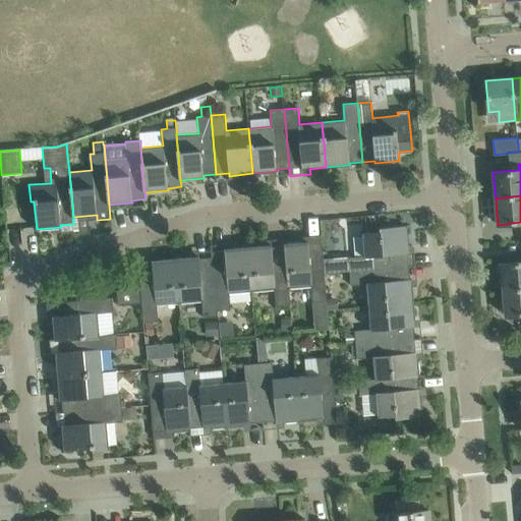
[(349,272),(408,267),(407,253),(409,253),(407,226),(380,228),(380,232),(362,233),(364,256),(348,257),(349,272)]
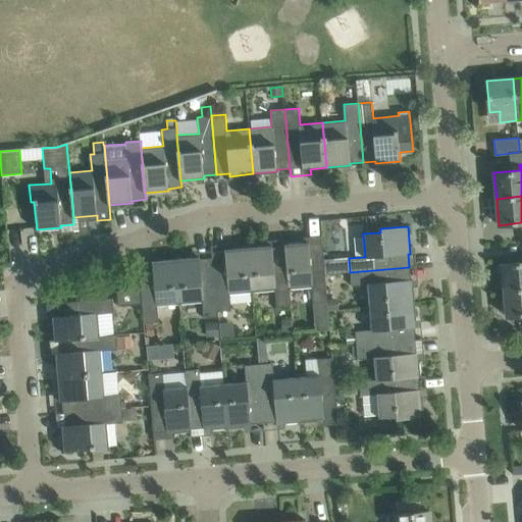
[(327,302),(325,274),(324,260),(322,243),(309,244),(309,242),(284,244),(284,247),(285,246),(289,289),(290,289),(311,286),(313,303),(327,302)]
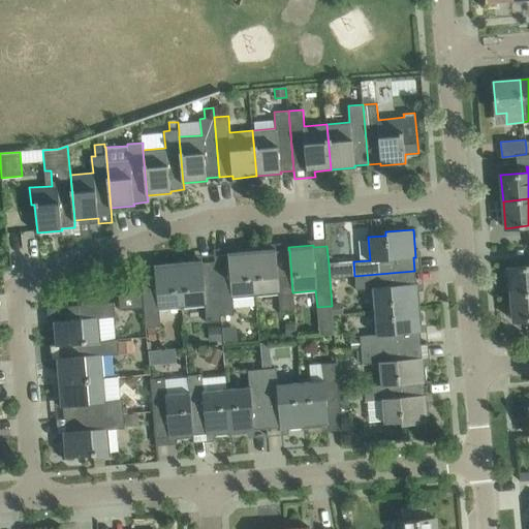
[(289,249),(288,250),(276,251),(276,248),(252,250),(255,296),(279,294),(280,310),(294,309),(293,292),(292,292),(289,249)]
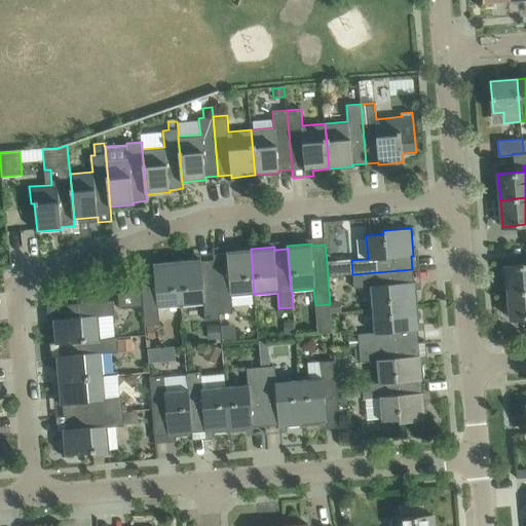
[(231,296),(254,294),(251,249),(226,251),(226,254),(213,255),(214,260),(219,314),(220,313),(233,312),(231,296)]
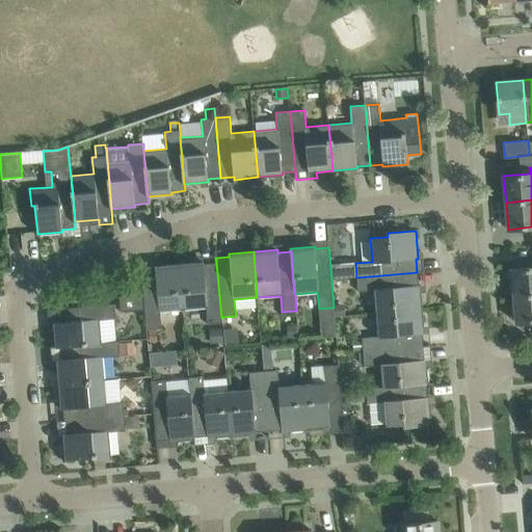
[(216,263),(204,264),(204,262),(179,264),(183,310),(206,308),(208,324),(222,323),(222,317),(221,318),(216,263)]
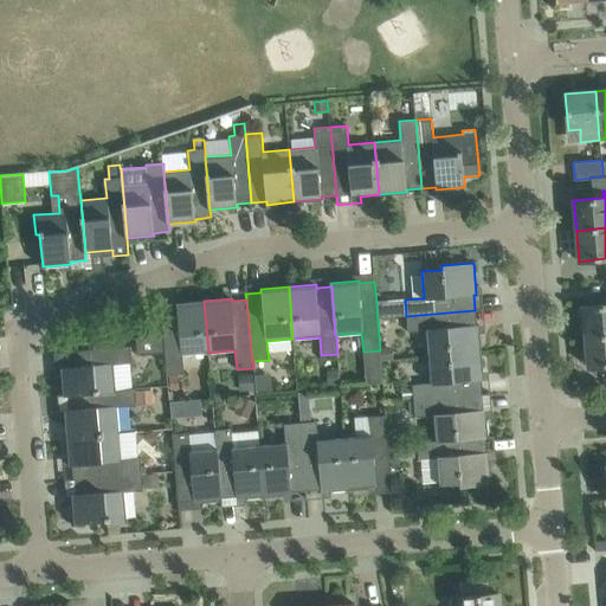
[(182,355),(208,353),(204,301),(176,303),(176,305),(161,307),(163,336),(166,353),(167,375),(169,375),(169,389),(179,388),(178,374),(184,374),(182,355)]
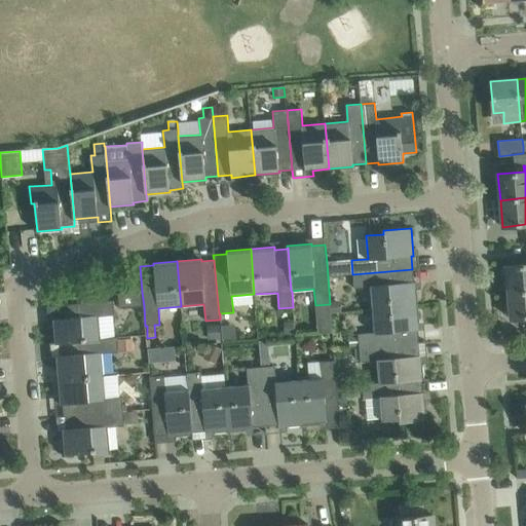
[(509,293),(525,290),(525,264),(505,266),(509,293)]
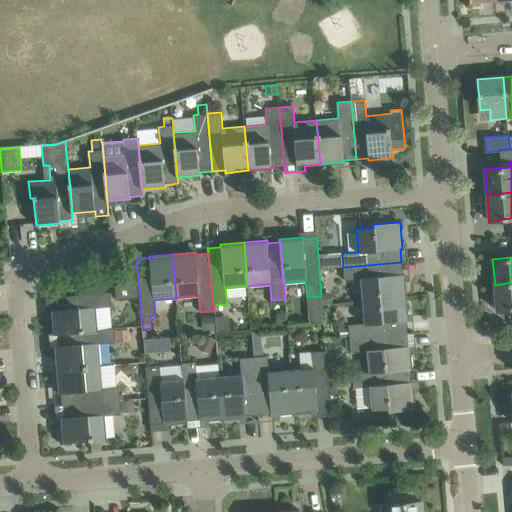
[(362,301),(407,298),(405,274),(402,274),(401,262),(343,267),(345,281),(360,279),(362,301)]
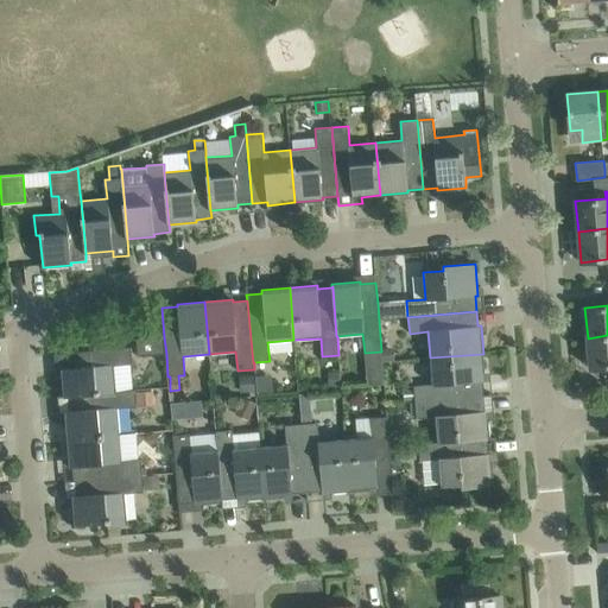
[(607,335),(588,339),(590,368),(607,366),(607,335)]
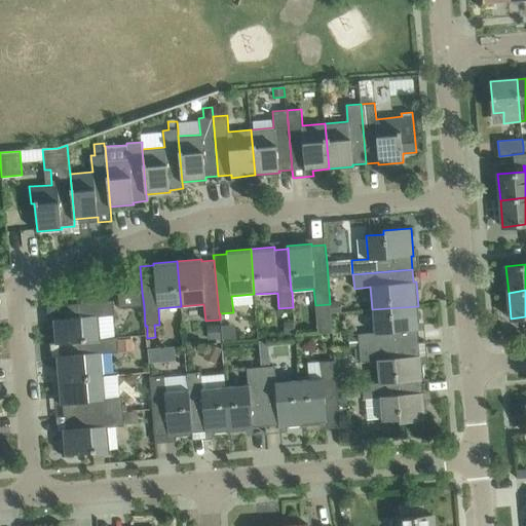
[(119,308),(144,306),(142,292),(118,294),(119,308)]
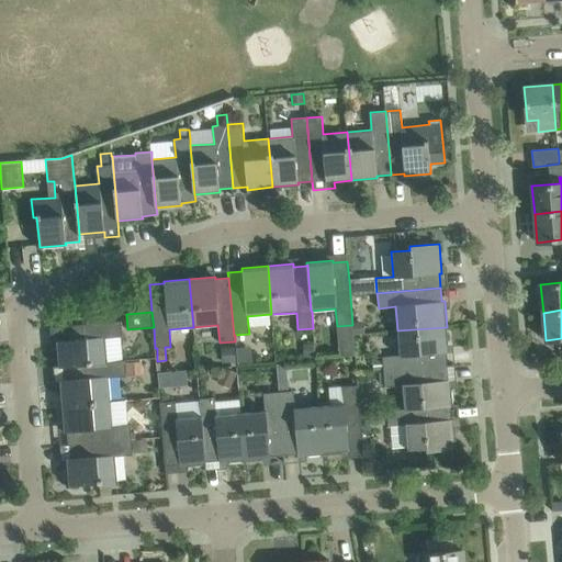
[(105,338),(123,337),(121,321),(58,326),(59,340),(56,341),(59,368),(62,367),(108,362),(108,361),(105,338)]
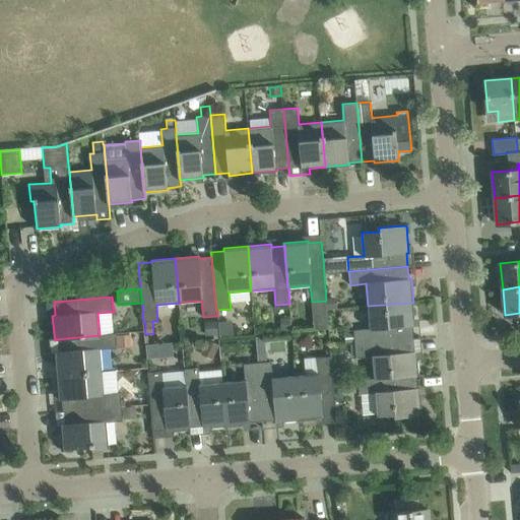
[(338,309),(336,297),(326,298),(327,310),(338,309)]
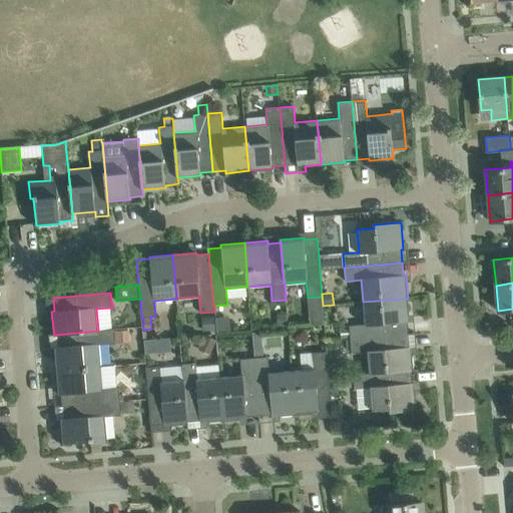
[(350,340),(408,335),(407,322),(410,322),(408,299),(363,302),(365,324),(349,326),(350,330),(341,331),(342,339),(350,338),(350,340)]
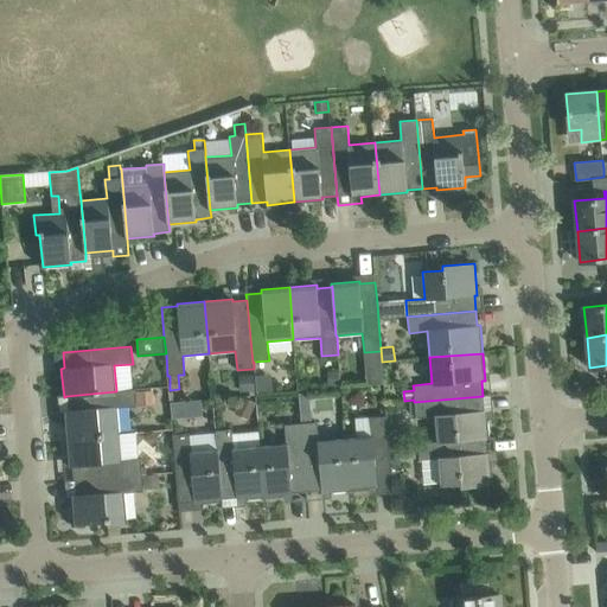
[(382,368),(365,370),(366,385),(384,384),(382,368)]
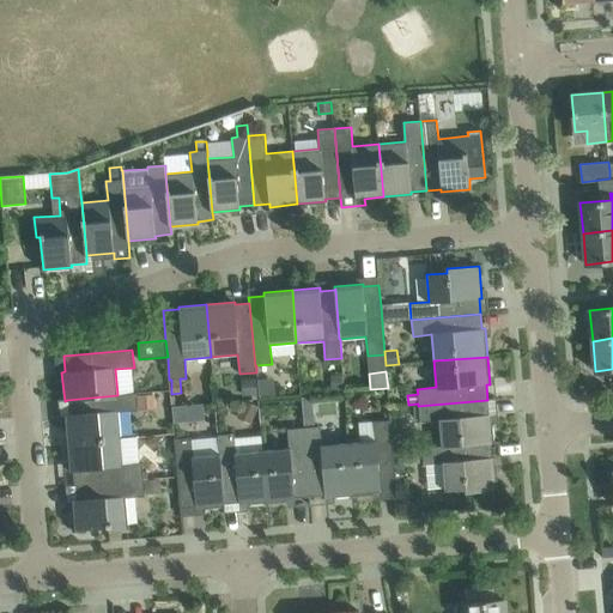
[(343,390),(343,375),(331,375),(332,390),(343,390)]
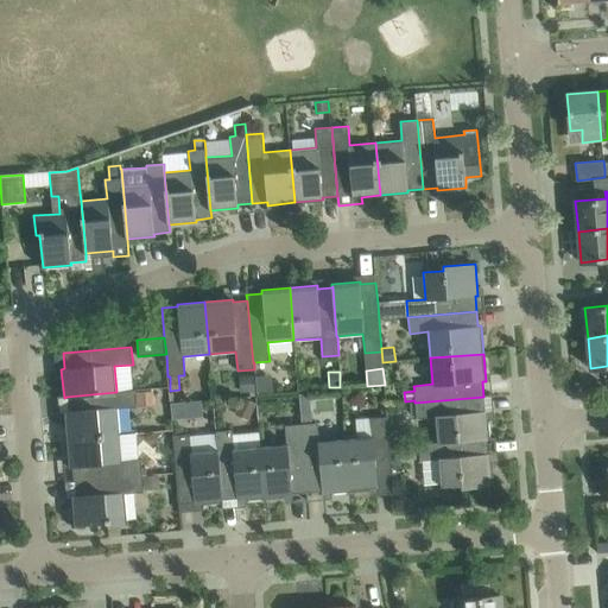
[(254,374),(239,375),(241,393),(255,392),(254,374)]
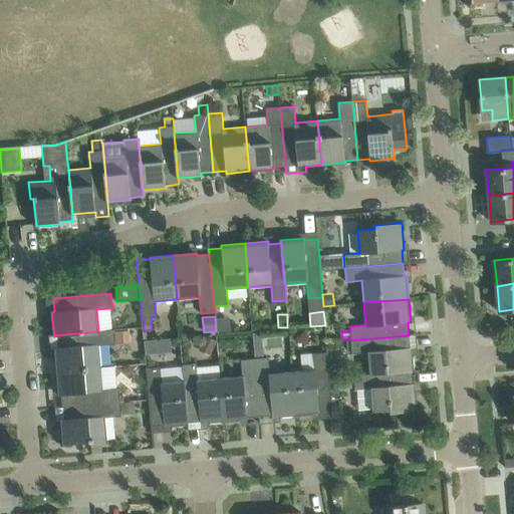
[(229,317),(217,317),(218,331),(230,330),(229,317)]
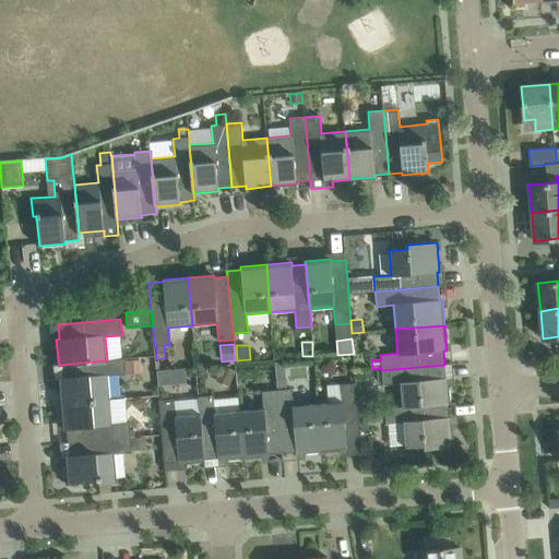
[(141,359),(125,360),(125,358),(107,359),(107,360),(61,365),(62,378),(60,378),(62,404),(110,400),(108,376),(142,372),(141,359)]
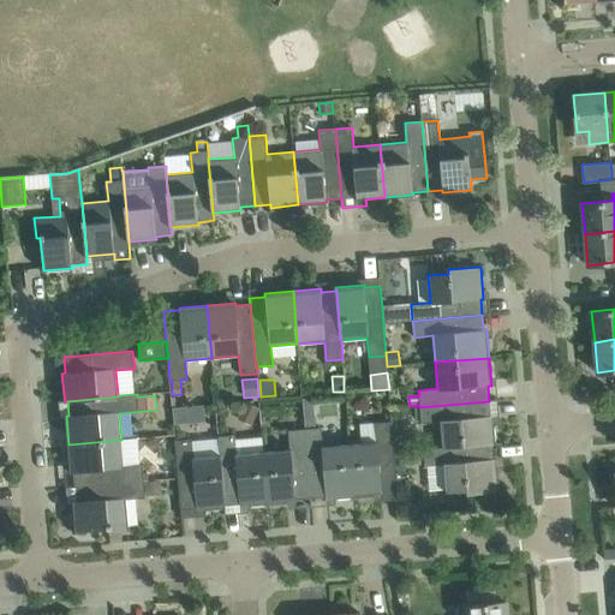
[(489,401),(419,407),(422,423),(427,423),(441,422),(442,447),(442,448),(493,445),(496,445),(494,416),(490,416),(489,401)]
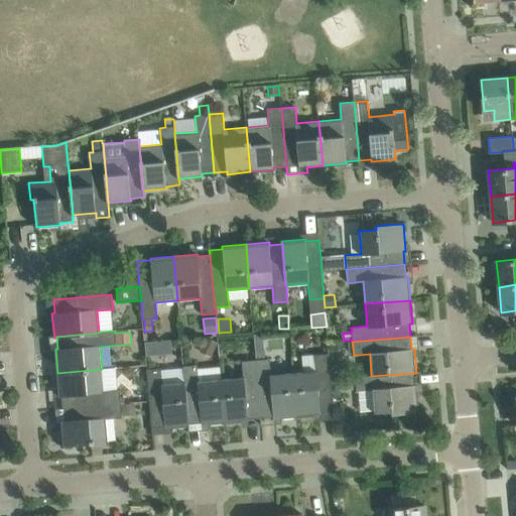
[(206,338),(201,348),(213,353),(218,343),(206,338)]
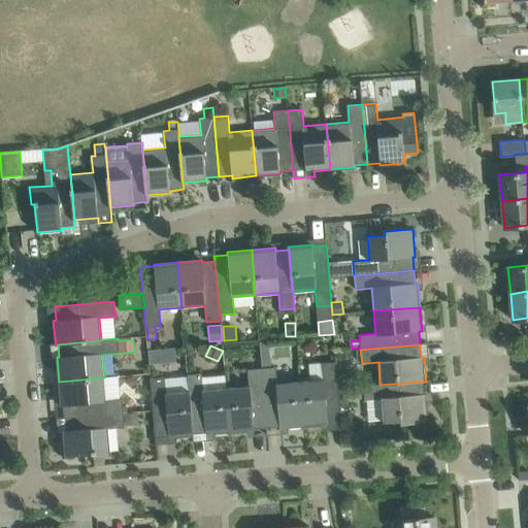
[(161,349),(147,351),(150,364),(163,363),(161,349)]
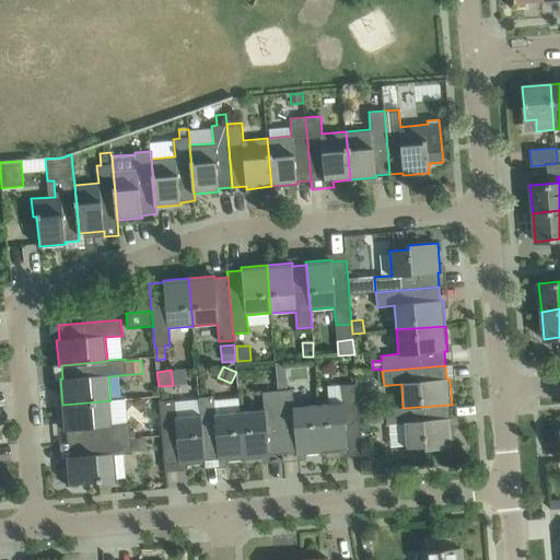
[(287,377),(277,378),(278,391),(288,389),(287,377)]
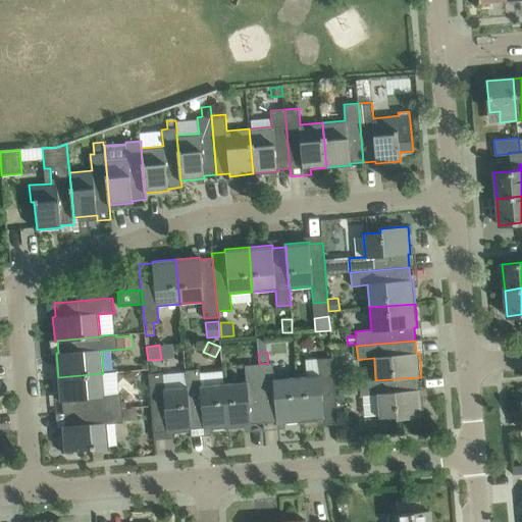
[(320,375),(297,377),(301,422),(324,420),(324,418),(337,416),(332,358),(319,359),(320,375)]
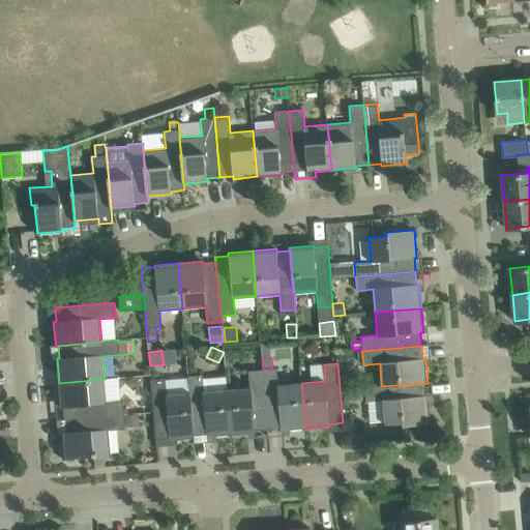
[(305,429),(301,383),(278,385),(276,369),(272,369),(263,370),(268,429),(281,428),(281,431),(305,429)]
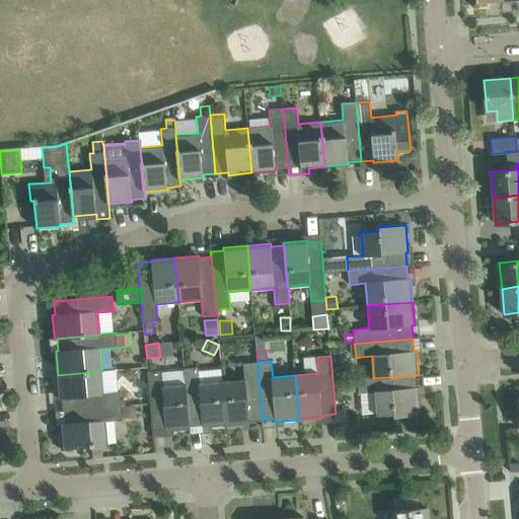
[(249,422),(263,420),(257,362),(243,363),(244,379),(222,381),(226,426),(249,424),(249,422)]
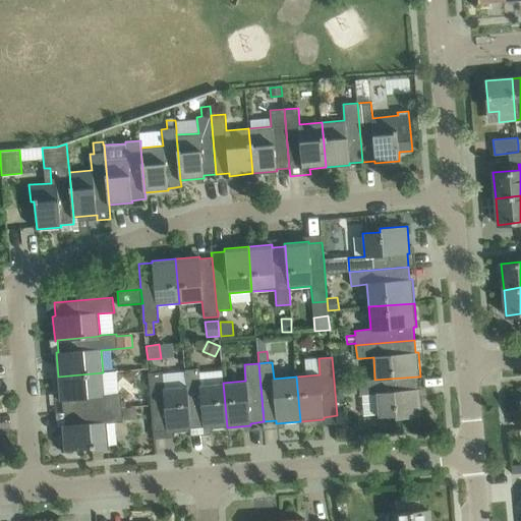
[(227,427),(223,383),(200,385),(199,368),(184,369),(186,386),(190,428),(191,428),(203,427),(204,429),(227,427)]
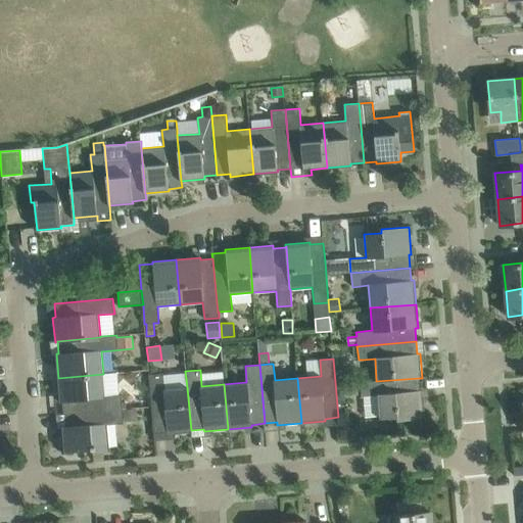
[(163,373),(148,374),(152,413),(153,433),(167,432),(168,434),(192,432),(192,430),(191,430),(187,387),(164,389),(163,373)]
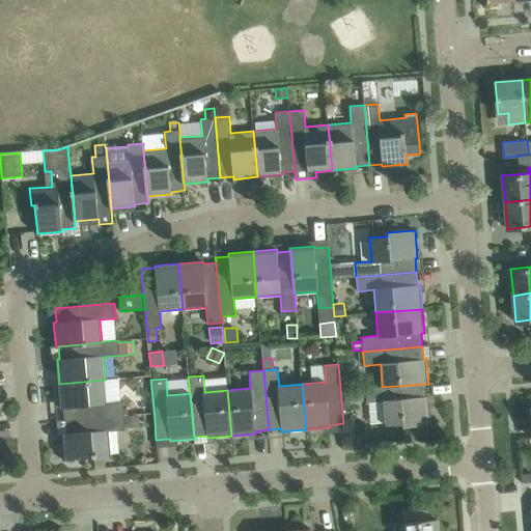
[(105,380),(59,384),(61,408),(63,408),(64,420),(124,415),(123,401),(107,402),(105,380)]
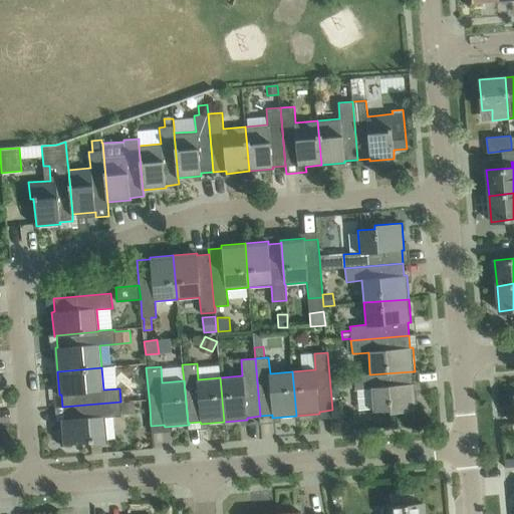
[(413,383),(412,371),(369,374),(369,373),(358,374),(353,375),(355,390),(357,390),(358,410),(372,409),(372,412),(390,410),(390,414),(418,411),(416,383),(413,383)]
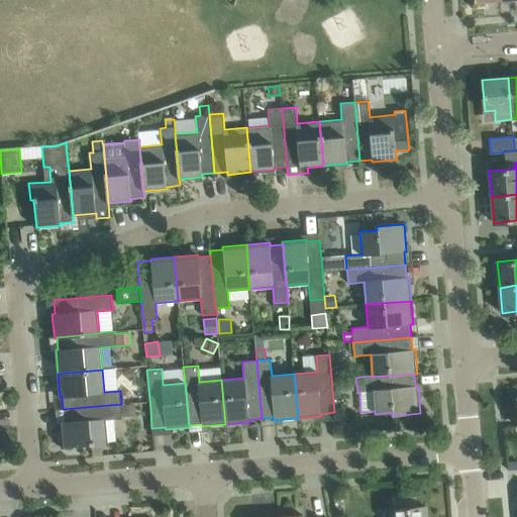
[(355,390),(354,378),(341,379),(342,391),(355,390)]
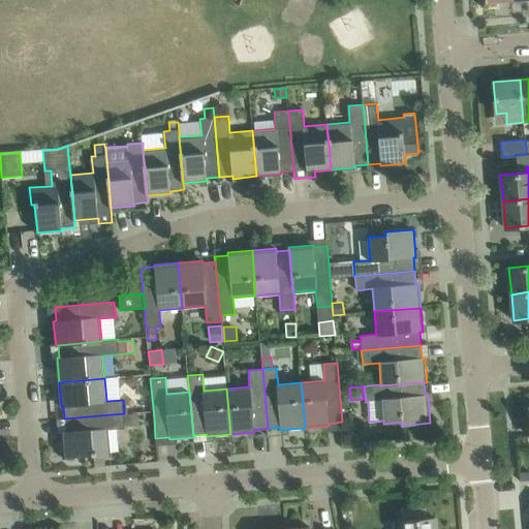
[(139,425),(138,412),(125,413),(126,427),(139,425)]
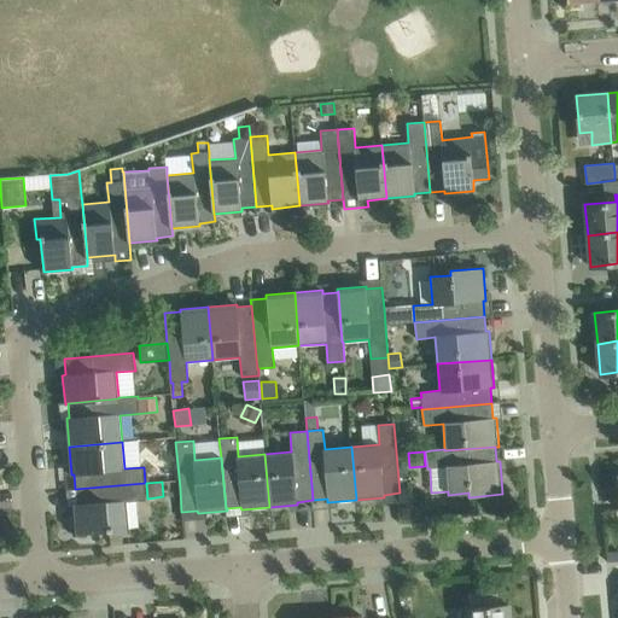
[(146,500),(145,483),(75,489),(76,505),(74,505),(76,534),(109,531),(110,544),(123,543),(122,534),(129,534),(127,502),(146,500)]
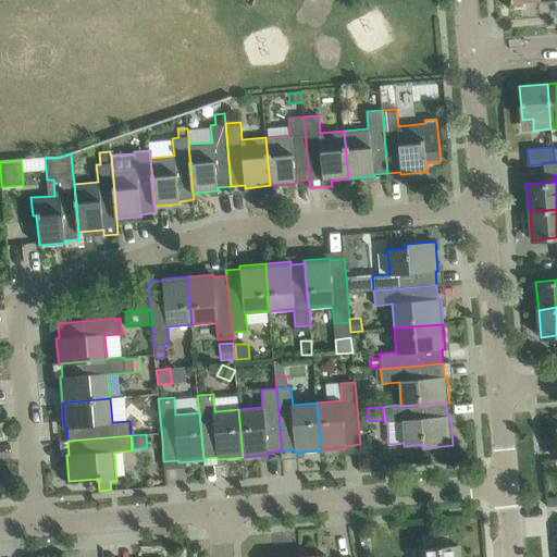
[(422,556),(458,556),(458,545),(421,547),(422,556)]
